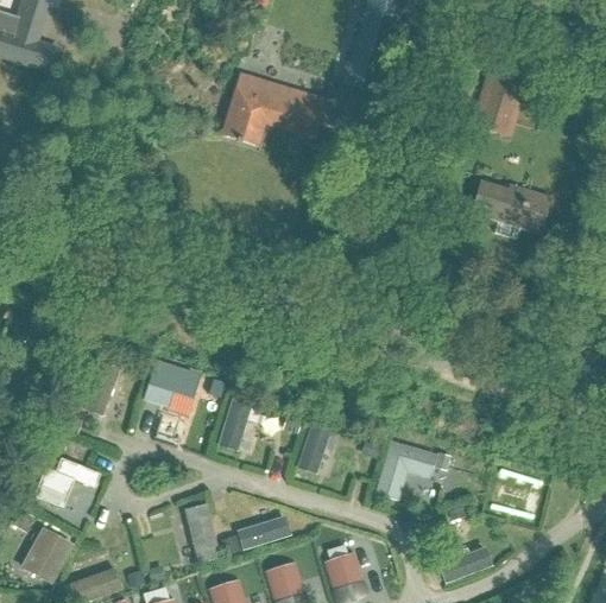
[(0,52),(52,70),(60,50),(36,43),(48,2),(40,0),(25,0),(19,17),(21,17),(20,21),(0,14),(0,52)]
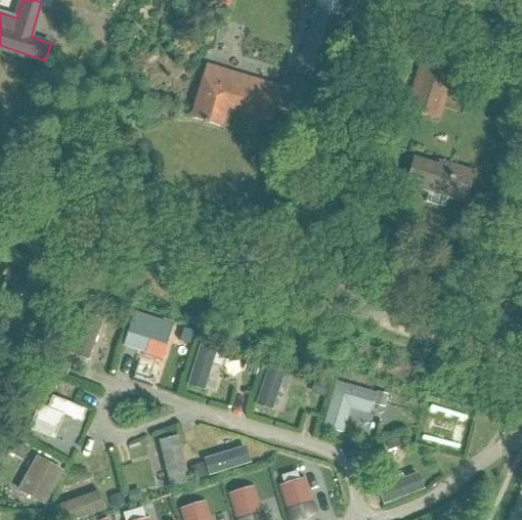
[(316,0),(296,70),(323,78),(348,0),(316,0)]
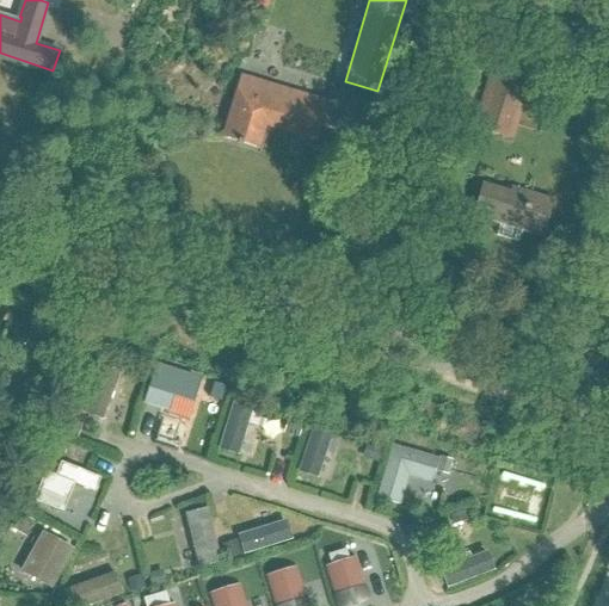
[(491,61),(473,123),(502,133),(508,113),(516,116),(529,73),(491,61)]
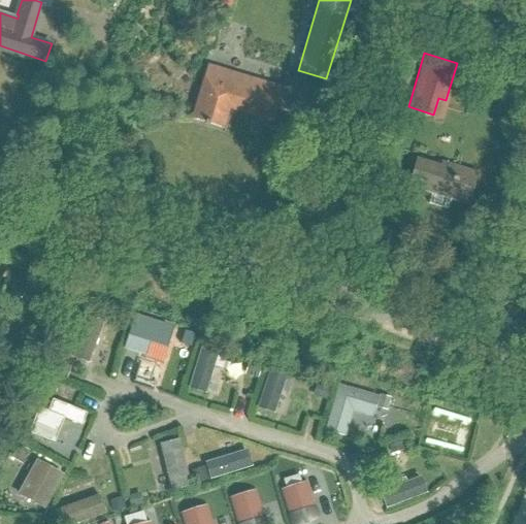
[(205,75),(192,117),(223,126),(229,106),(272,121),(280,99),(205,75)]
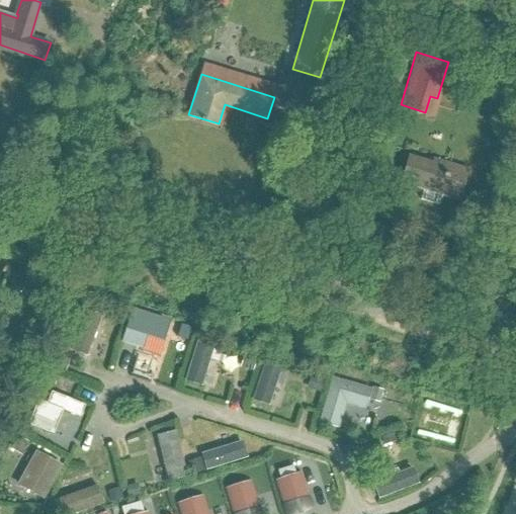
[(413,186),(417,187),(459,199),(468,169),(429,158),(428,162),(408,156),(401,180),(414,184),(413,186)]
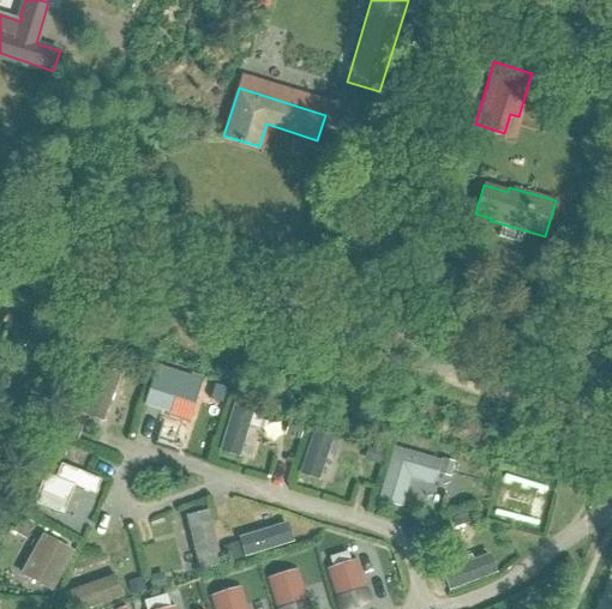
[(159,365),(145,403),(171,411),(175,396),(196,402),(203,379),(159,365)]
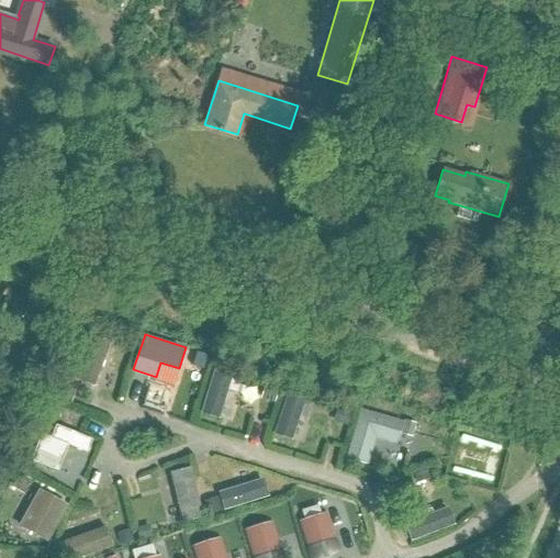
[(236,367),(215,361),(203,406),(223,412),(234,372),(236,367)]
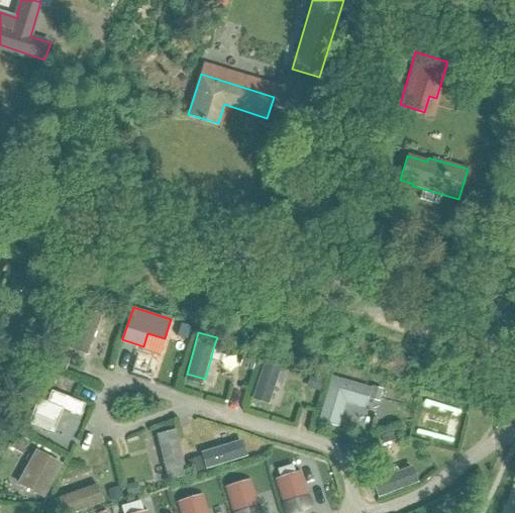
[(271,401),(284,356),(266,350),(252,395),(271,401)]
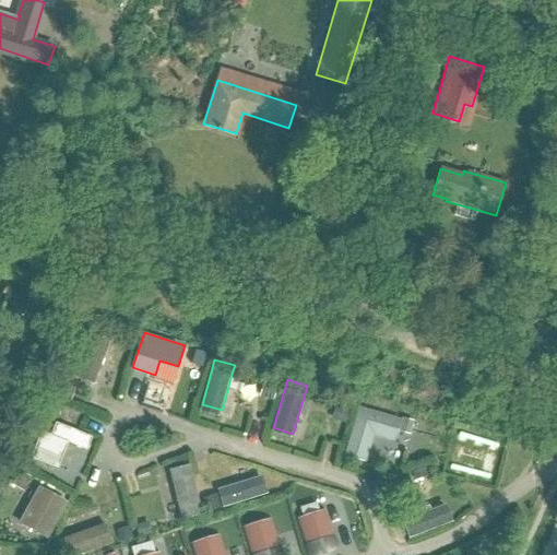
[(141,394),(138,406),(161,412),(164,401),(141,394)]
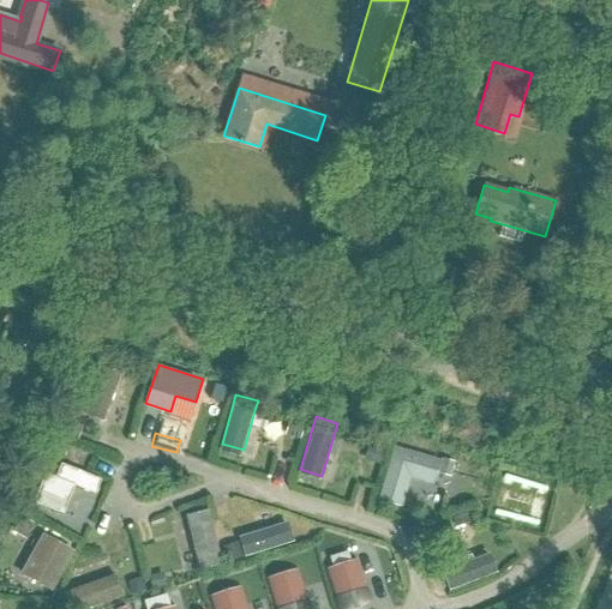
[(436,477),(443,453),(396,439),(381,493),(403,499),(413,470),(436,477)]
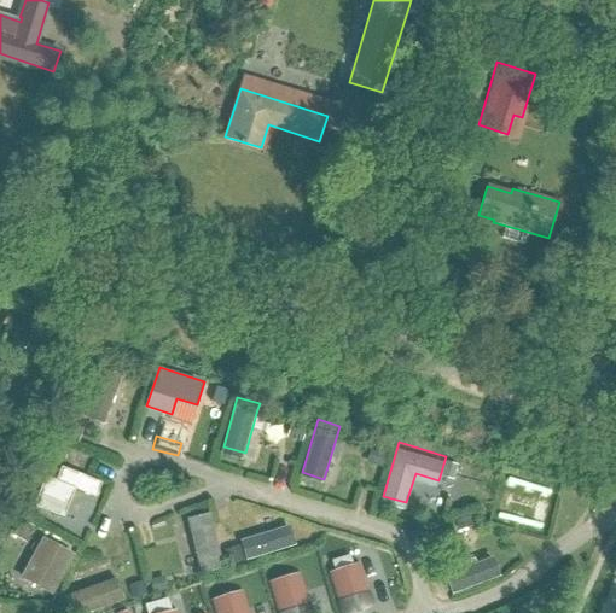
[(96,494),(103,474),(53,455),(35,501),(67,513),(77,486),(96,494)]
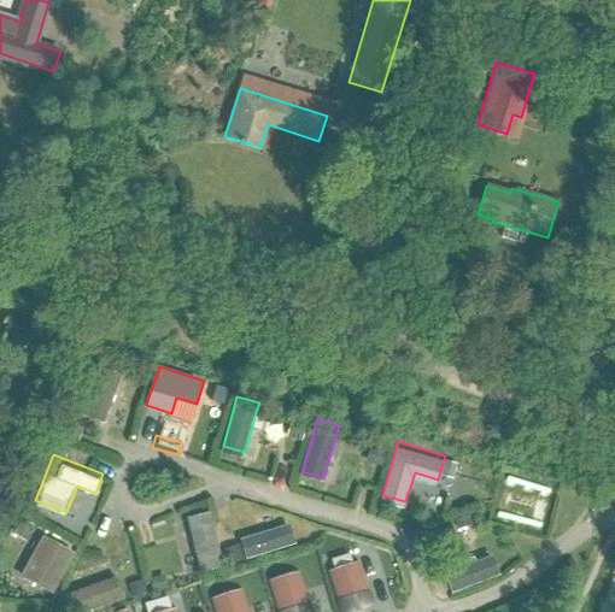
[(209,511),(186,518),(200,571),(224,565),(209,511)]
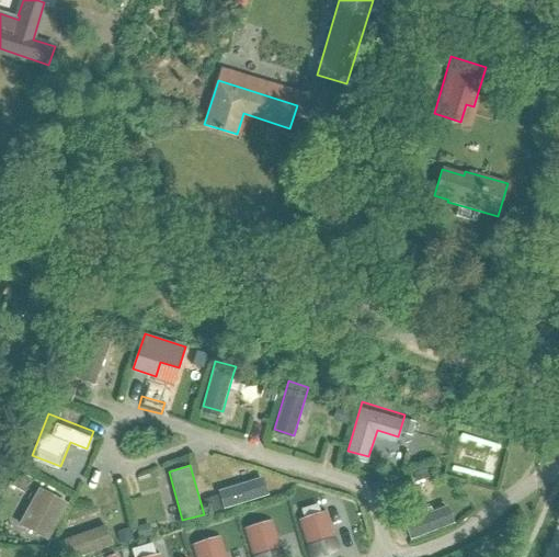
[(267,493),(261,475),(216,489),(224,508),(267,493)]
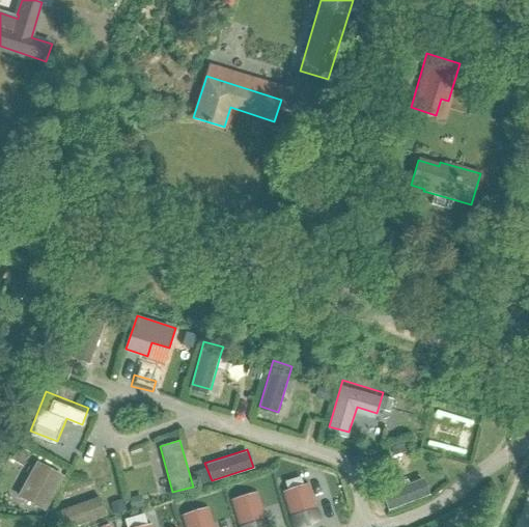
[(45,505),(64,469),(37,453),(17,490),(45,505)]
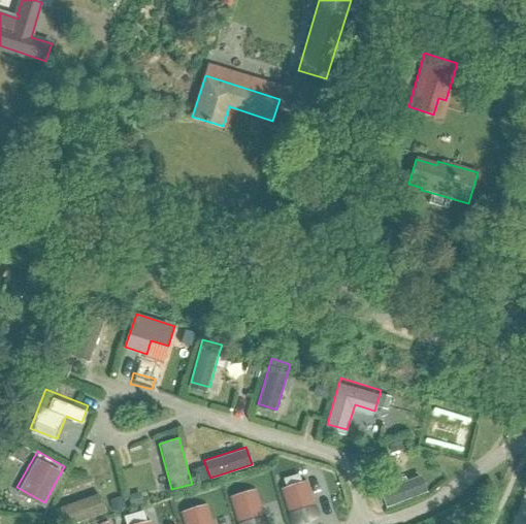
[(423,471),(377,489),(384,506),(430,490),(423,471)]
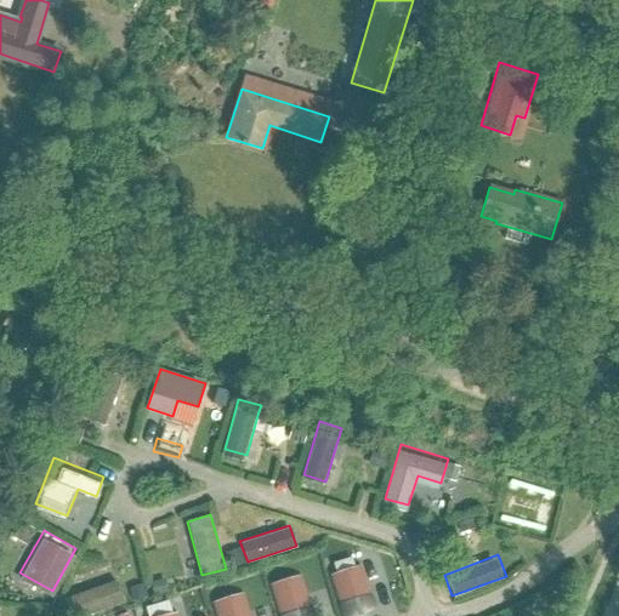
[(362,563),(331,571),(345,615),(375,606),(362,563)]
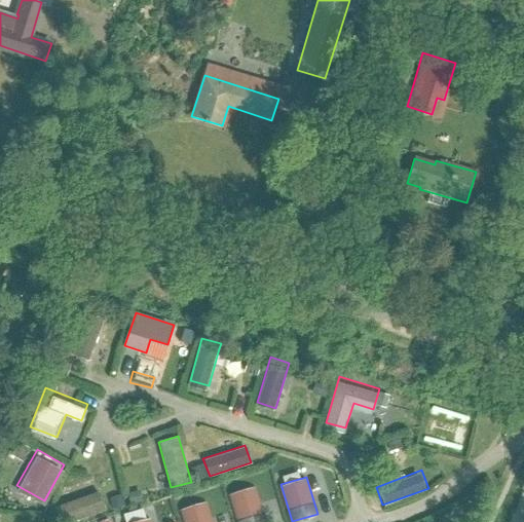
[(62,521),(109,508),(102,485),(53,500),(60,521),(62,521)]
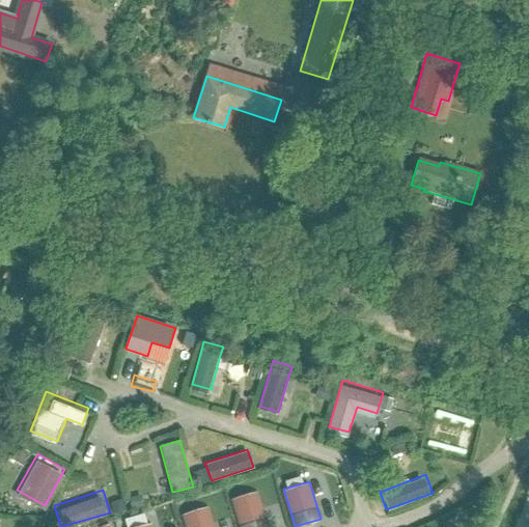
[(268,526),(257,490),(231,497),(240,526),(268,526)]
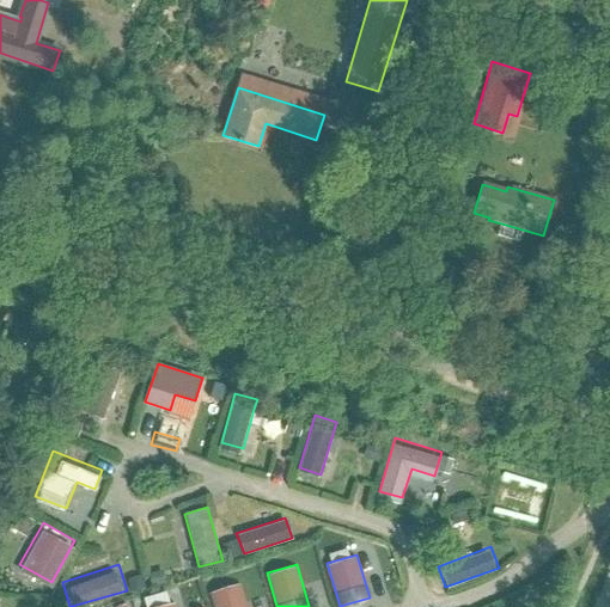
[(250,606),(243,581),(211,590),(215,606),(250,606)]
